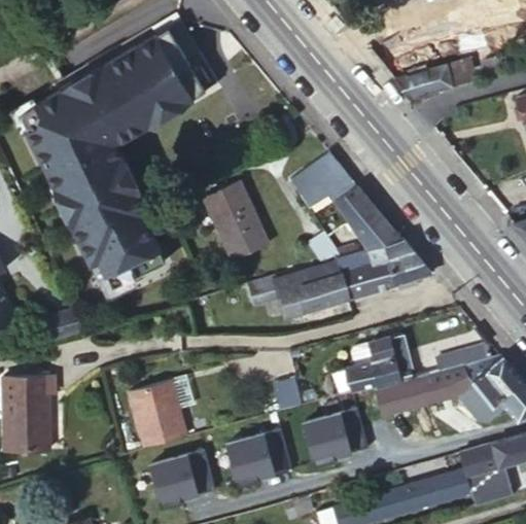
[(96,71),(96,76),(76,88),(74,84),(20,115),(60,199),(64,198),(73,217),(70,219),(93,266),(101,262),(113,289),(167,264),(144,216),(149,214),(136,185),(132,187),(123,167),(127,165),(116,145),(221,83),(182,21),(154,37),(96,71)]
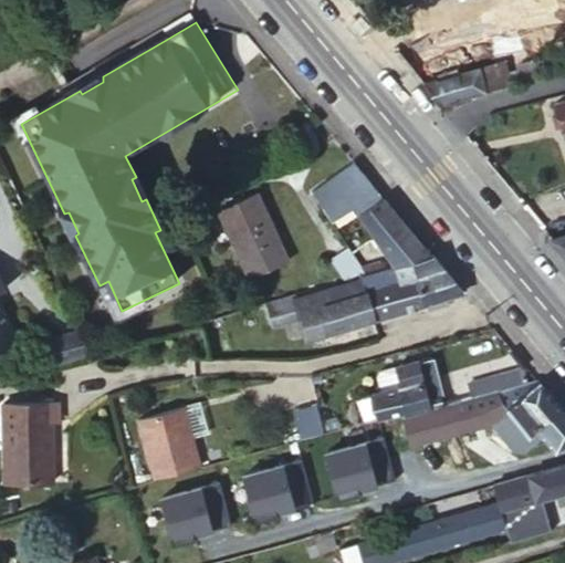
[(425,87),(441,107),(464,101),(457,74),(436,80),(425,87)]
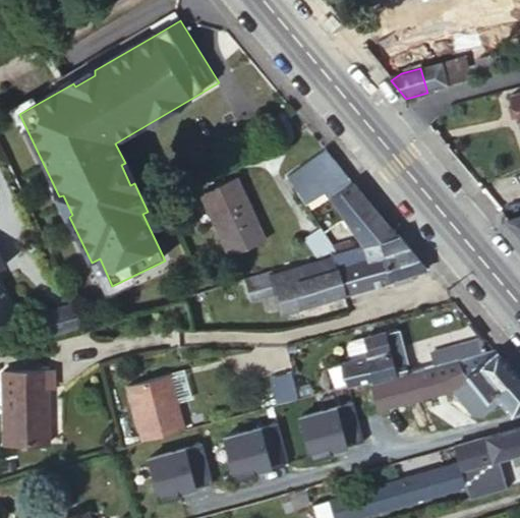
[(298,167),(287,175),(307,206),(331,193),(349,221),(350,221),(371,207),(350,180),(339,166),(327,151),(301,168),(298,167)]
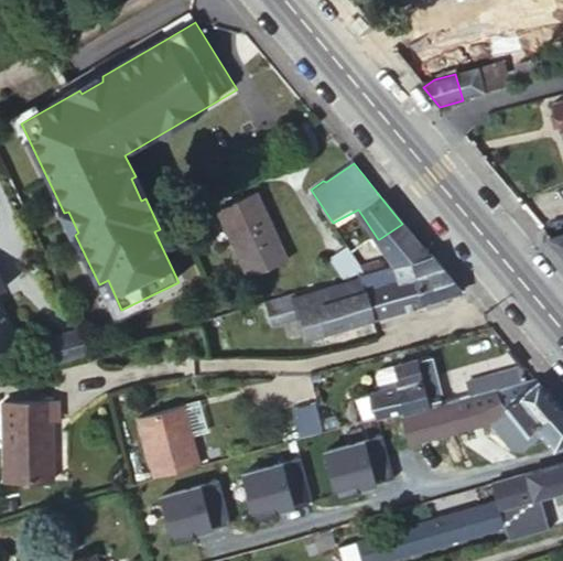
[(250,280),(290,261),(258,195),(220,213),(250,280)]
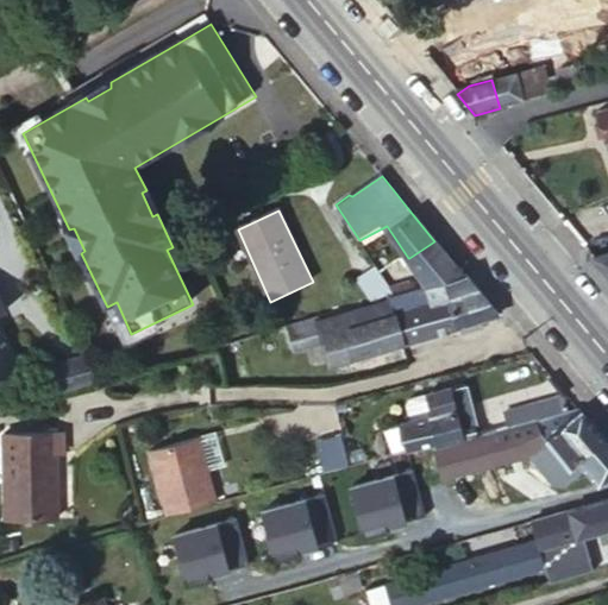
[(434,241),(409,258),(428,288),(463,278),(449,259),(434,241)]
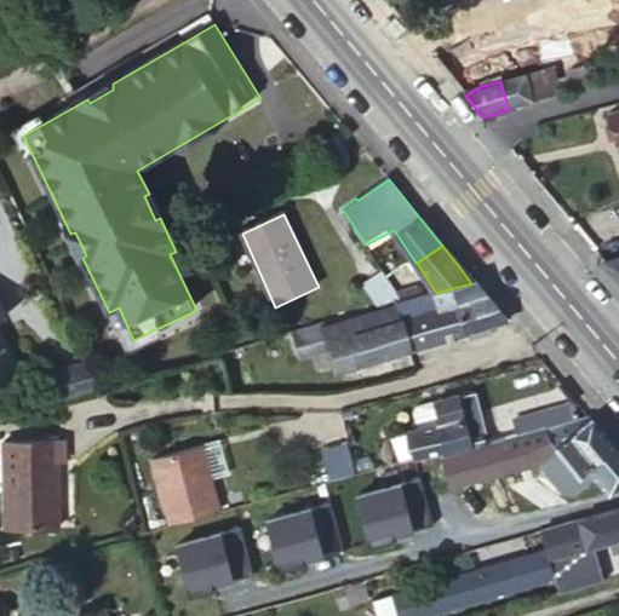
[(617,276),(618,277),(618,258),(606,263),(617,276)]
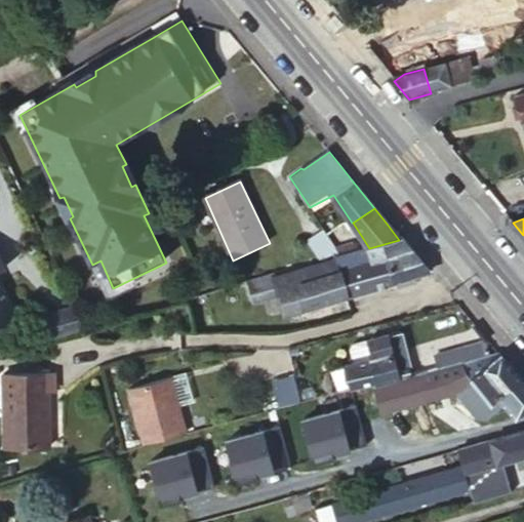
[(388,261),(413,252),(407,245),(402,240),(369,248),(334,257),(336,262),(339,274),(388,261)]
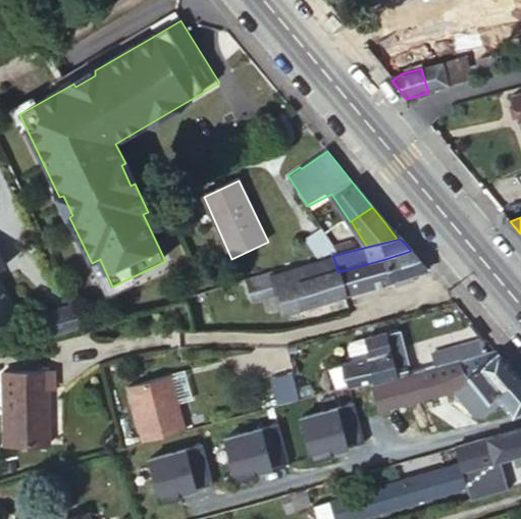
[(413,277),(428,272),(424,267),(411,251),(385,259),(393,283),(395,282),(397,289),(416,283),(413,277)]
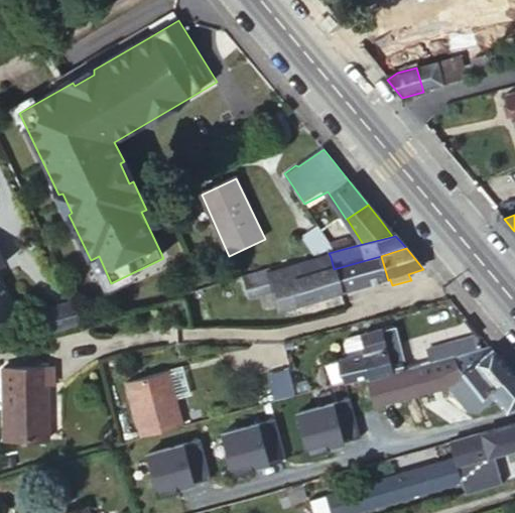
[(3,314),(15,308),(4,287),(2,288),(0,283),(0,270),(7,267),(0,252),(0,322),(5,319),(3,314)]
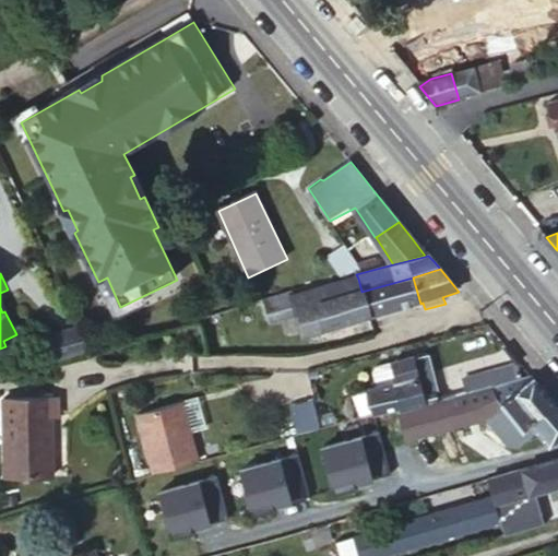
[(369,319),(420,304),(413,278),(361,292),(369,319)]
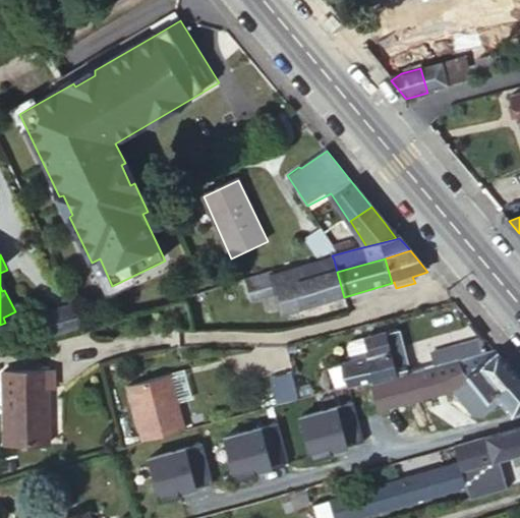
[(285,313),(344,297),(337,272),(334,260),(247,285),(251,301),(275,293),(279,295),(285,313)]
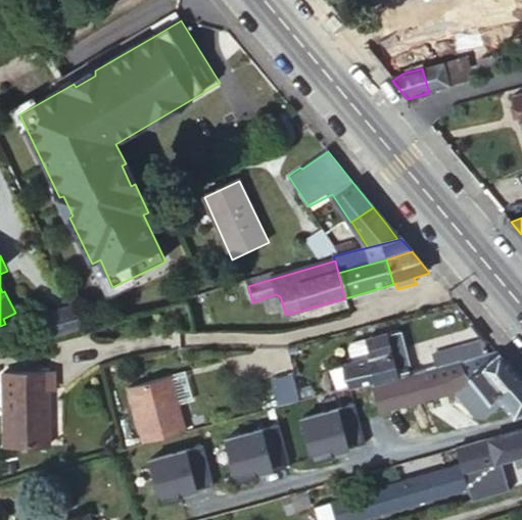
[(41,318),(47,340),(79,331),(72,309),(41,318)]
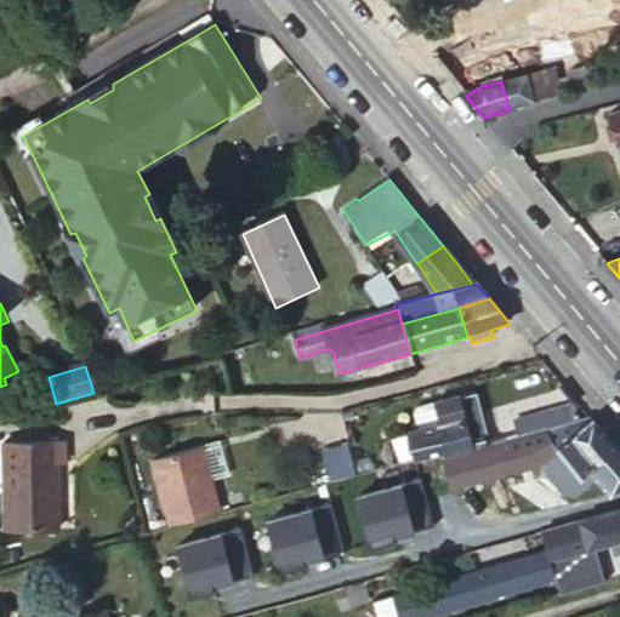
[(21,378),(18,371),(4,378),(6,384),(21,378)]
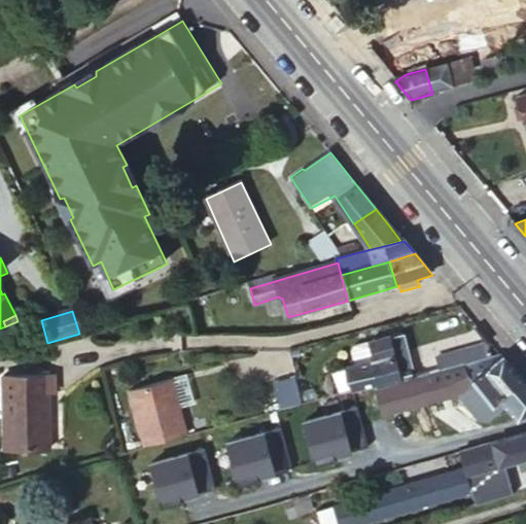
[(380,386),(416,377),(409,350),(405,336),(392,340),(392,338),(370,345),(375,361),(378,370),(376,371),(380,386)]
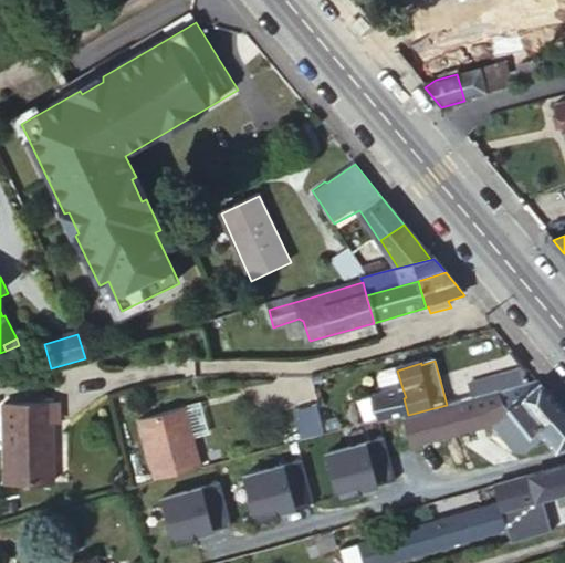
[(403,388),(397,371),(382,375),(379,379),(383,394),(403,388)]
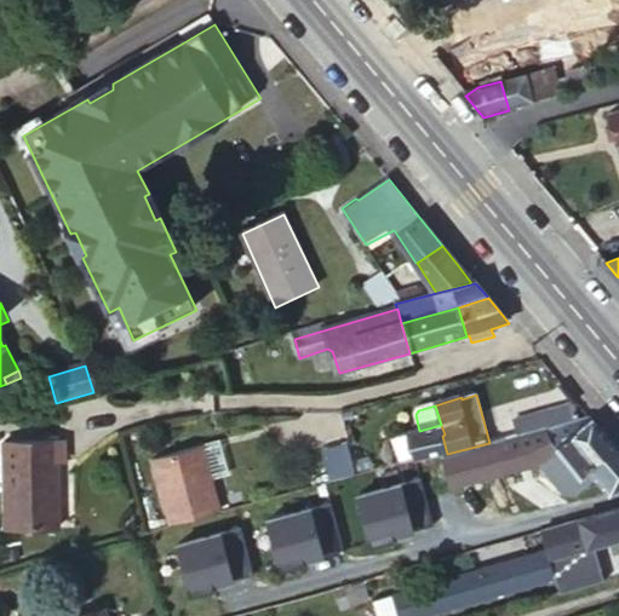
[(521,436),(578,420),(573,408),(517,422),(521,436)]
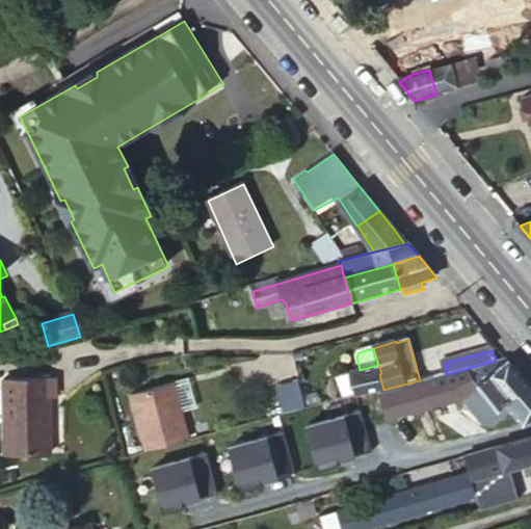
[(523,426),(530,423),(530,389),(525,381),(505,358),(496,361),(447,374),(434,377),(439,391),(447,394),(452,393),(476,387),(477,390),(477,391),(481,390),(500,413),(507,407),(512,414),(523,426)]
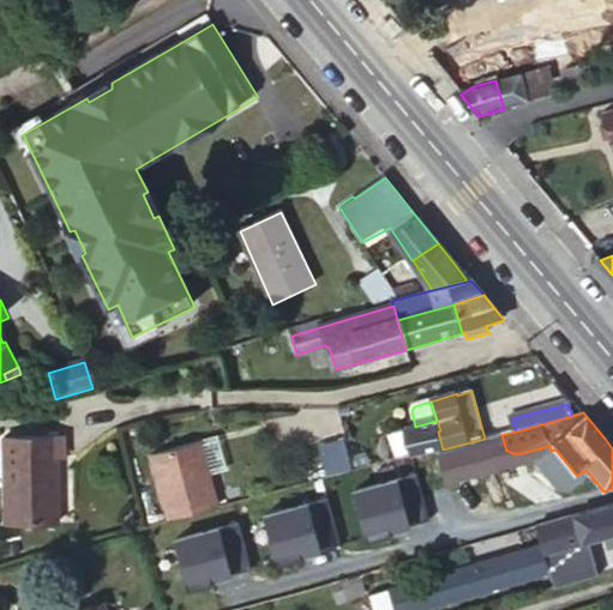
[(437,421),(415,427),(401,430),(409,456),(413,456),(413,458),(443,450),(438,432),(440,430),(437,421)]
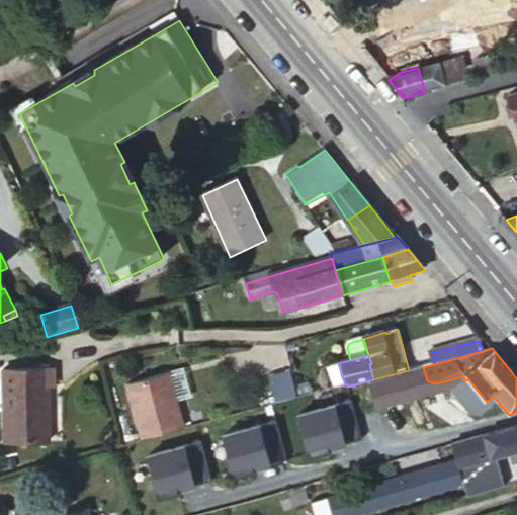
[(6,443),(56,442),(55,389),(60,389),(59,370),(3,371),(6,443)]
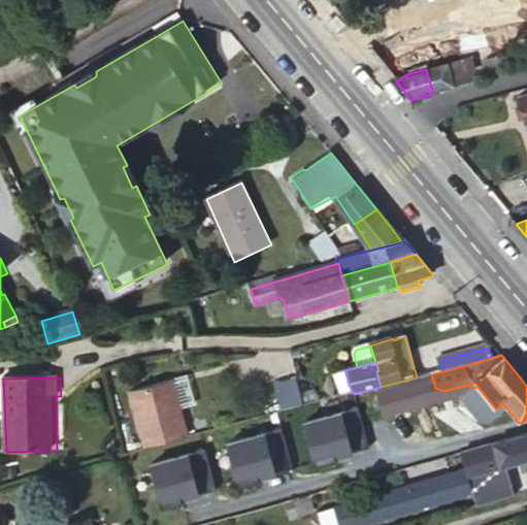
[(178,411),(193,405),(186,379),(129,393),(144,450),(187,438),(178,411)]
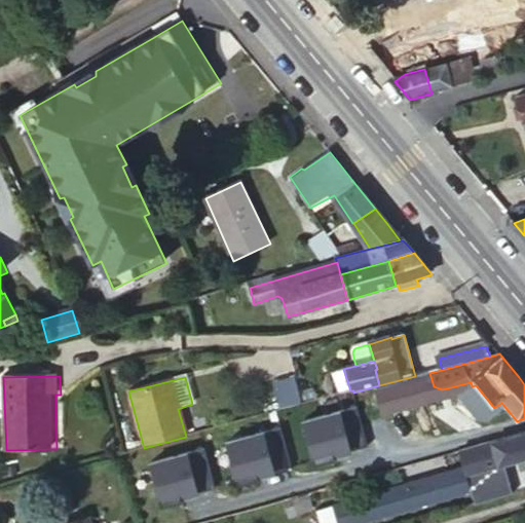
[(278,409),(301,403),(294,377),(272,382),(278,409)]
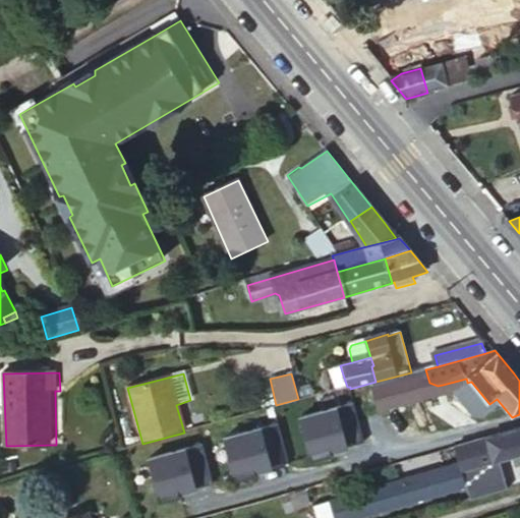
[(443,385),(451,394),(467,382),(466,379),(443,385)]
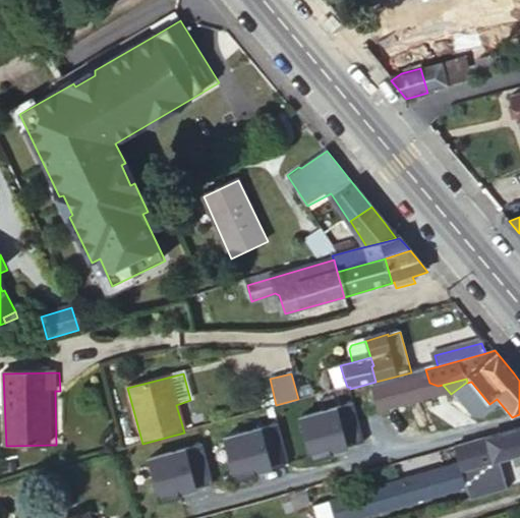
[(483,421),(502,405),(497,399),(489,404),(471,382),(467,383),(467,382),(451,394),(473,418),(483,421)]
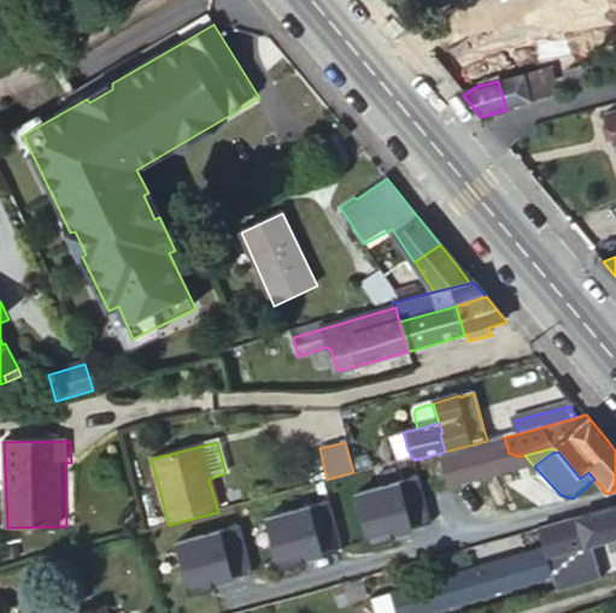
[(418,477),(356,495),(369,546),(393,538),(392,535),(432,524),(418,477)]
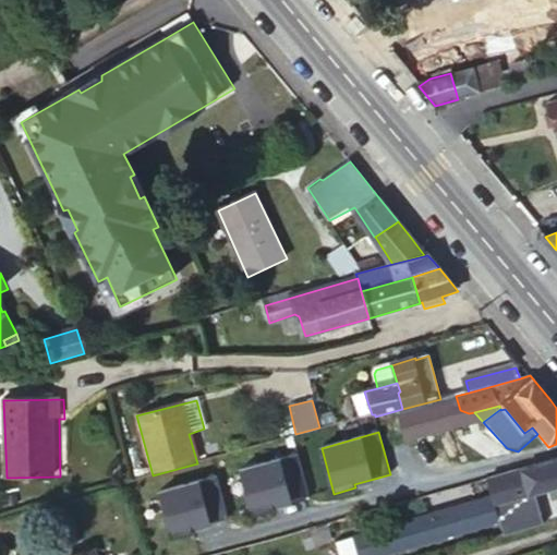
[(311,496),(299,455),(241,471),(254,516),(276,509),(275,506),(311,496)]
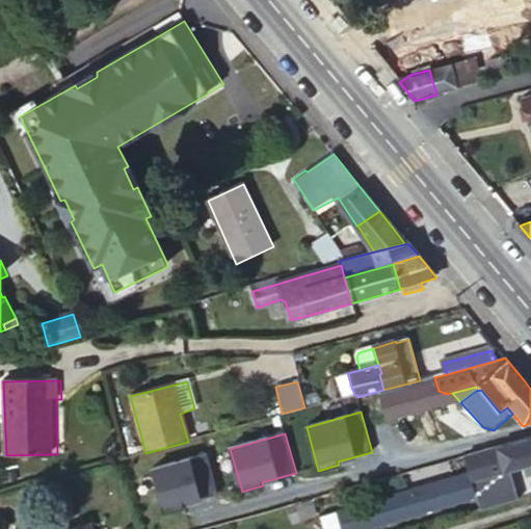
[(473,483),(530,467),(530,438),(466,457),(473,483)]
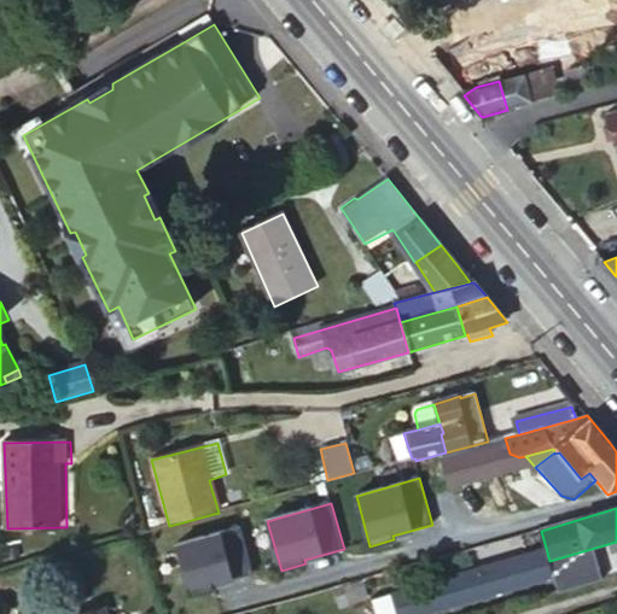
[(254,574),(242,528),(178,545),(192,596),(215,589),(214,585),(254,574)]
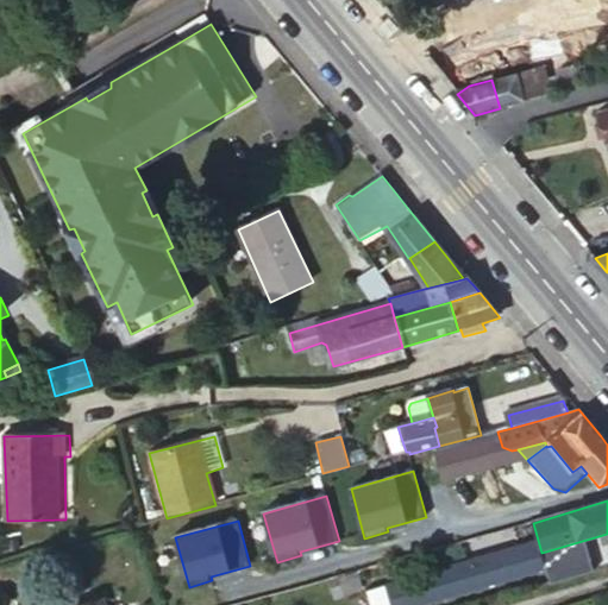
[(424,604),(519,579),(524,593),(595,573),(585,540),(541,553),(539,542),(386,584),(390,604),(424,604)]
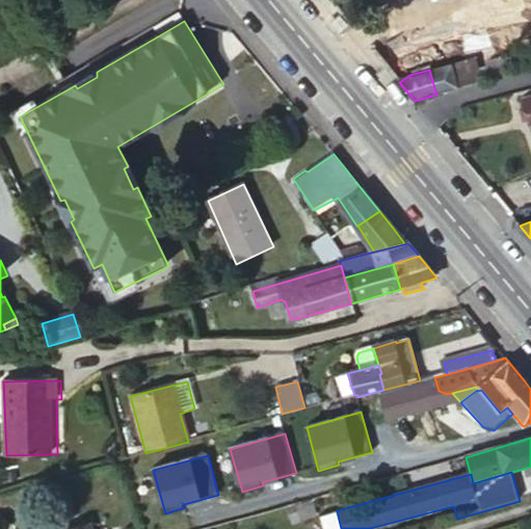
[(311,503),(295,508),(299,521),(315,517),(311,503)]
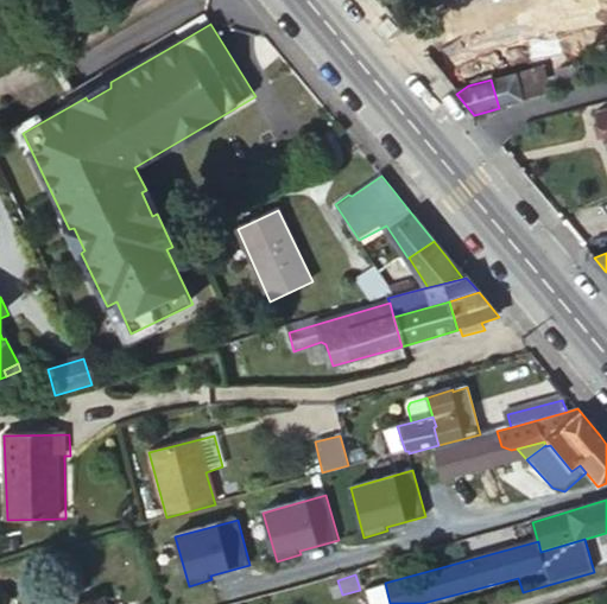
[(342,595),(337,580),(328,583),(333,598),(342,595)]
